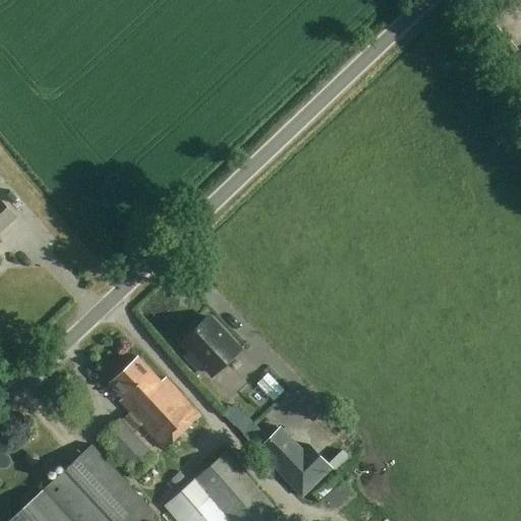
[(0,233),(18,217),(0,197),(0,233)]
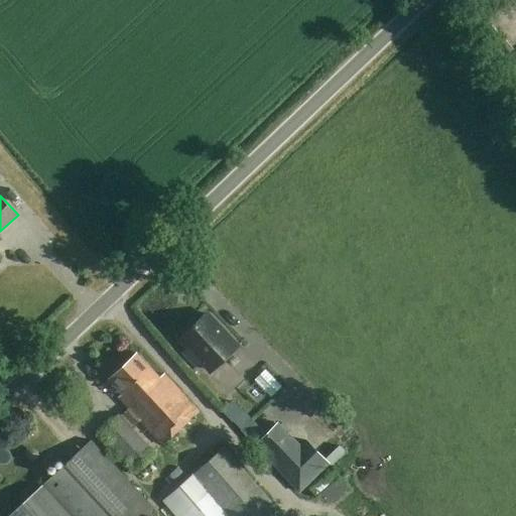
[(183,351),(198,366),(199,364),(197,362),(200,359),(211,371),(237,347),(206,313),(179,338),(188,347),(183,351)]
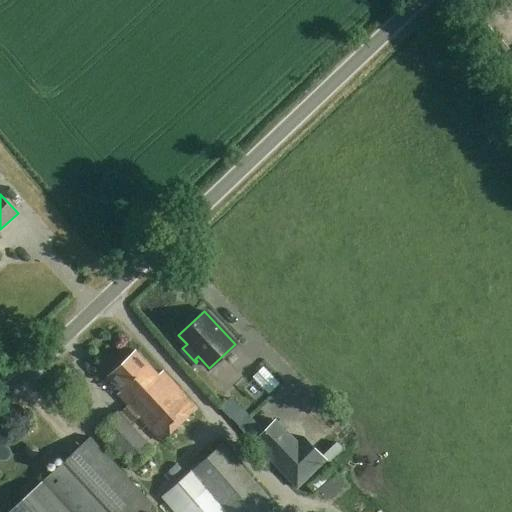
[(120,390),(116,394),(125,405),(100,428),(135,466),(154,448),(133,425),(140,418),(161,441),(198,407),(163,369),(158,373),(136,349),(107,376),(120,390)]
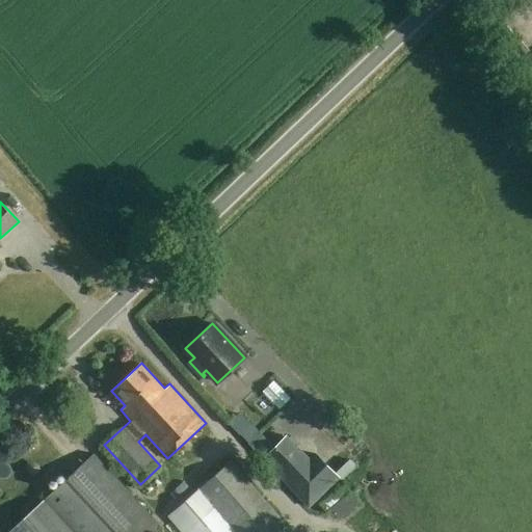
[(309,507),(339,478),(316,454),(310,460),(287,436),(263,459),(309,507)]
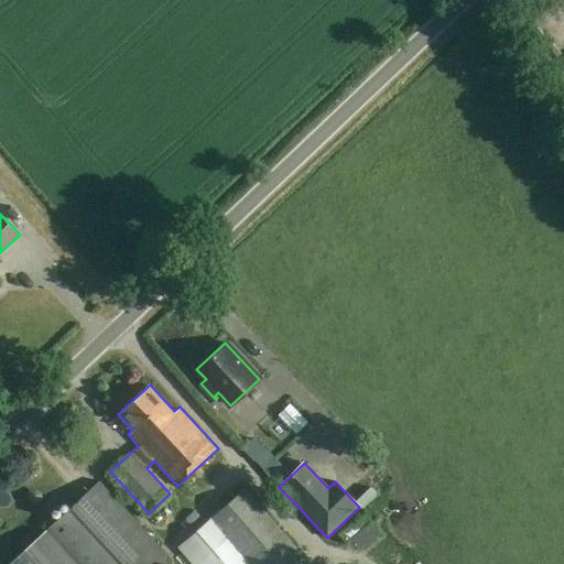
[(160,563),(171,554),(101,480),(9,563),(160,563)]
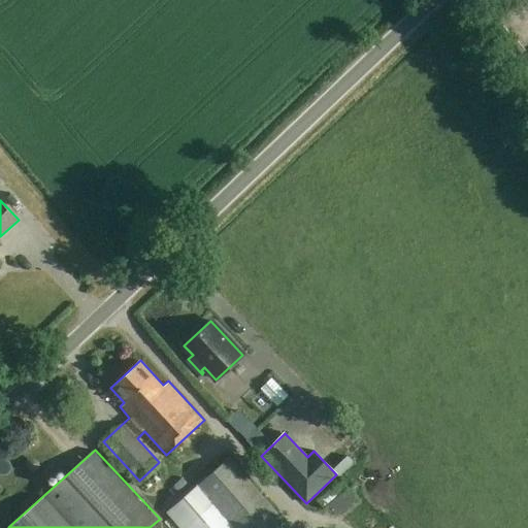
[(275,527),(286,520),(230,456),(166,512),(180,527),(191,527),(216,505),(234,527),(275,527)]
